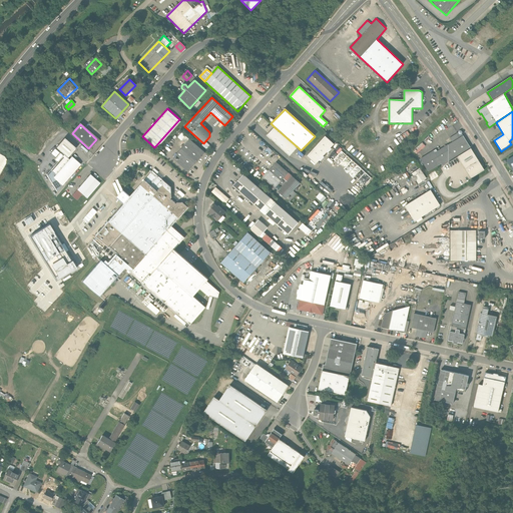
[(298,147),(275,127),(267,136),(289,156),(298,147)]
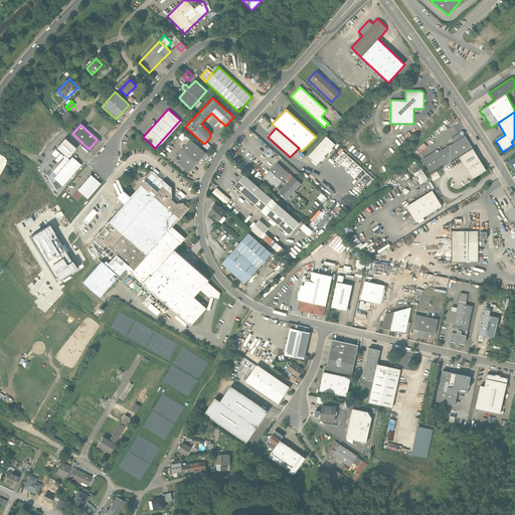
[(459,134),(451,139),(454,143),(437,154),(436,152),(421,160),(430,172),(443,165),(445,167),(460,158),(473,149),(464,135),(465,133),(464,132),(462,131),(461,132),(460,134),(459,134)]
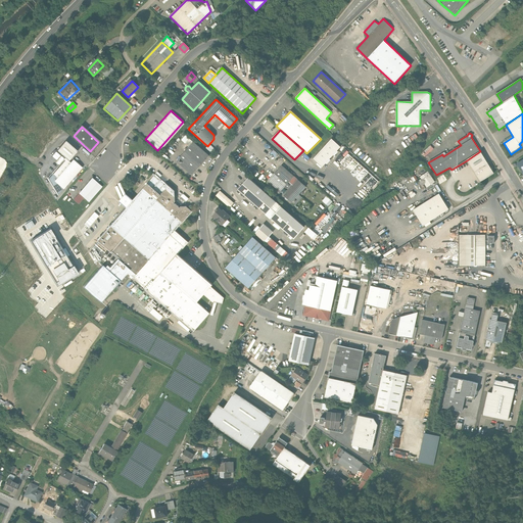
[(320,151),(333,136),(331,135),(318,149),(320,151)]
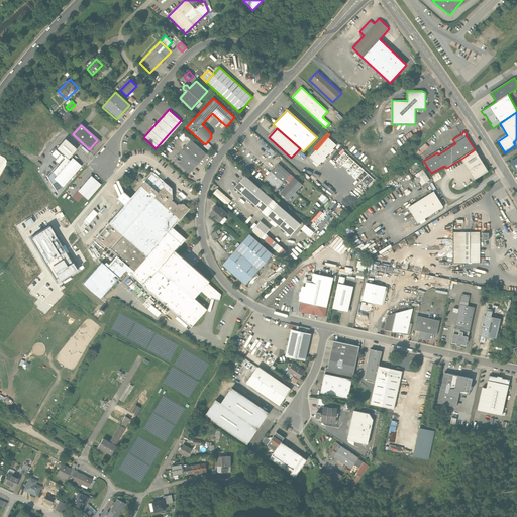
[(188,145),(192,141),(184,134),(180,138),(188,145)]
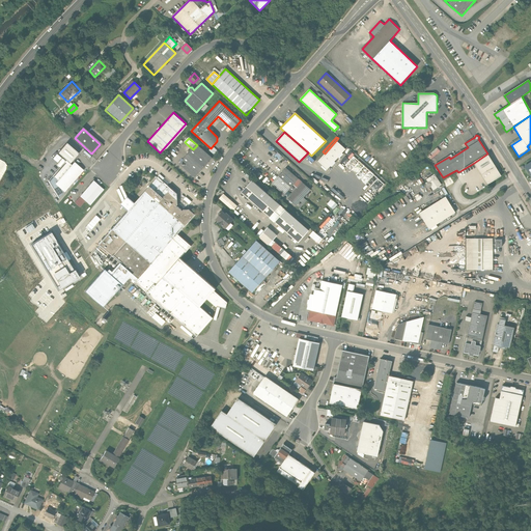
[(345,149),(336,141),(317,162),(327,170),(345,149)]
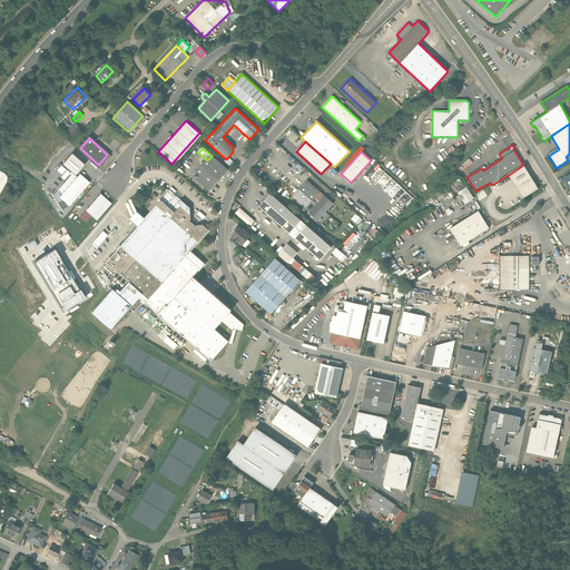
[(61,165),(71,173),(75,176),(85,165),(71,154),(61,165)]
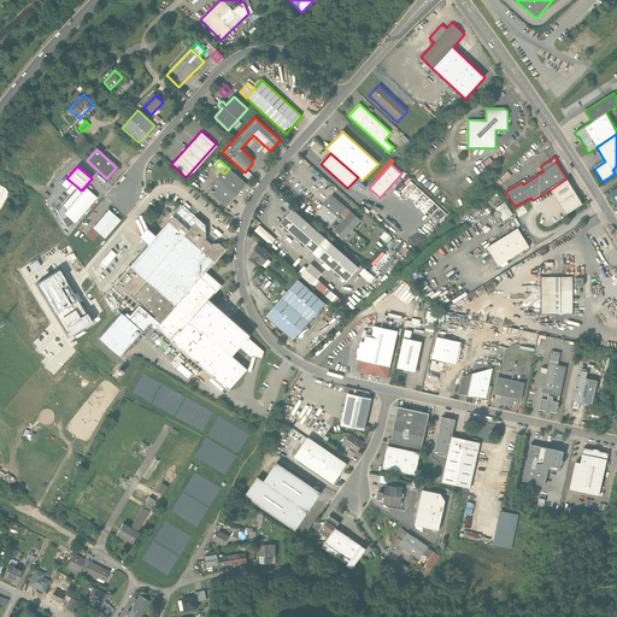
[(246,184),(229,169),(224,174),(209,192),(227,206),(246,184)]
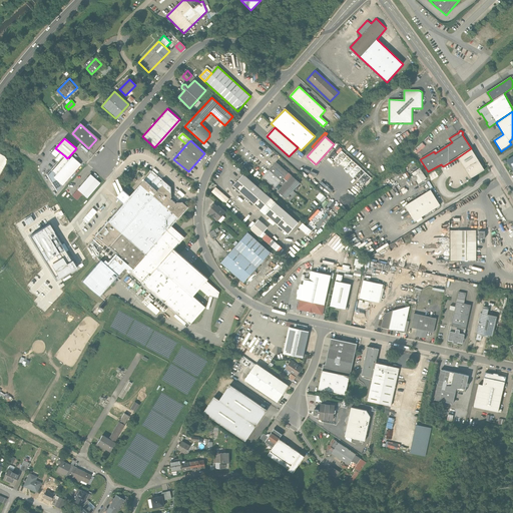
[(471,148),(458,157),(463,165),(472,178),(485,170),(482,165),(477,157),(471,148)]
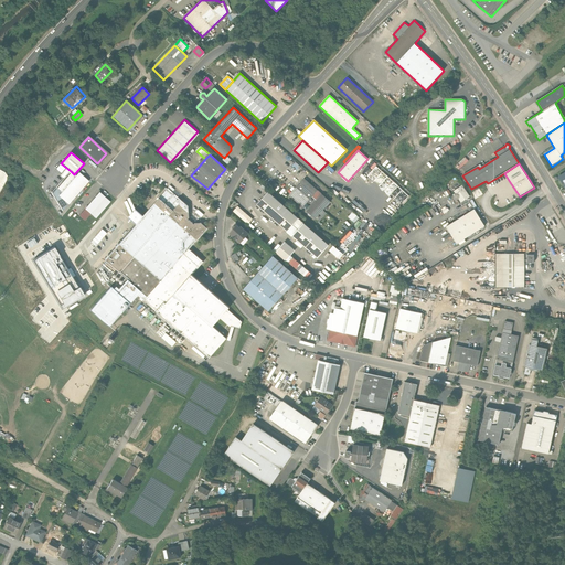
[(74,174),(71,171),(55,189),(61,193),(59,195),(67,203),(87,182),(80,174),(77,178),(74,174)]
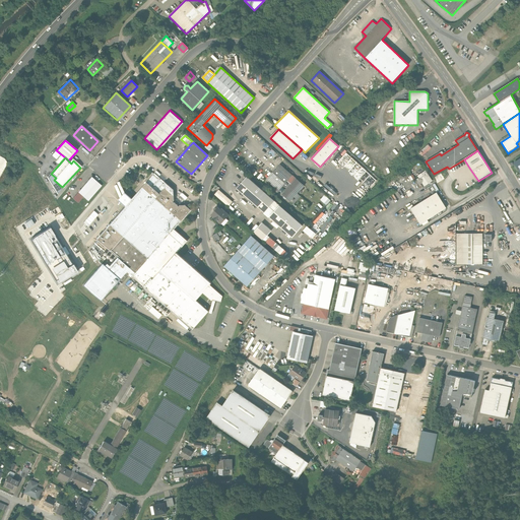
[(300,183),(279,166),(277,169),(267,181),(278,191),(286,181),(290,185),(282,195),(285,198),(289,202),(294,205),(300,197),(297,194),(304,186),(300,183)]
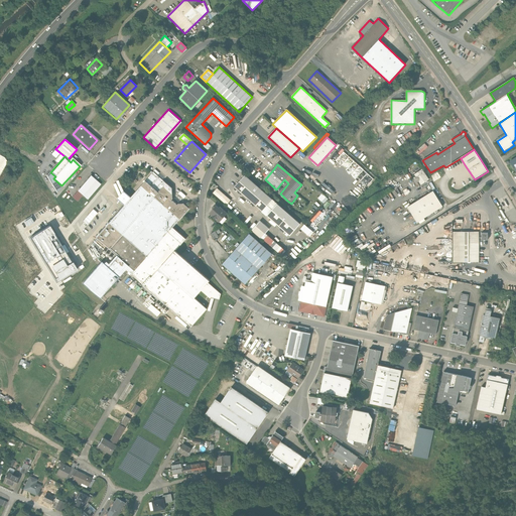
[(417,182),(419,180),(421,183),(429,179),(423,168),(415,173),(416,175),(414,177),(417,182)]
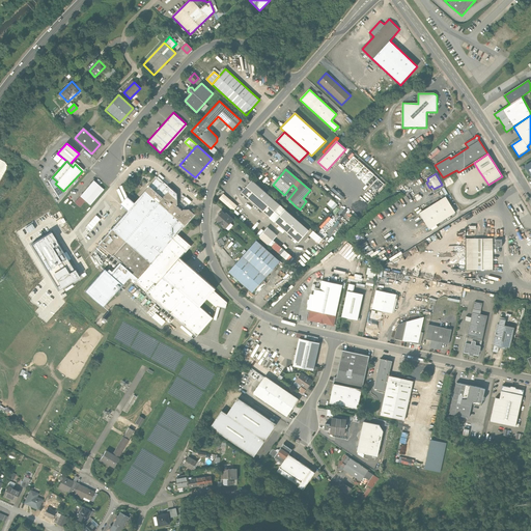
[(194,208),(159,177),(98,246),(113,260),(85,291),(104,307),(131,277),(198,336),(214,318),(201,307),(207,300),(215,292),(217,290),(198,275),(186,263),(183,260),(182,259),(180,258),(192,247),(184,239),(177,234),(197,212),(194,208)]
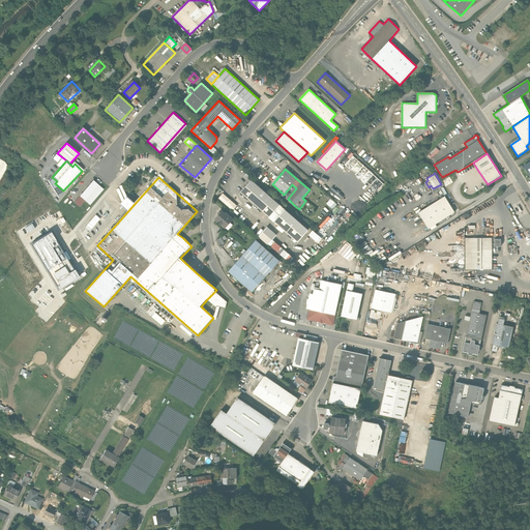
[(445,187),(453,182),(450,177),(443,182),(445,187)]
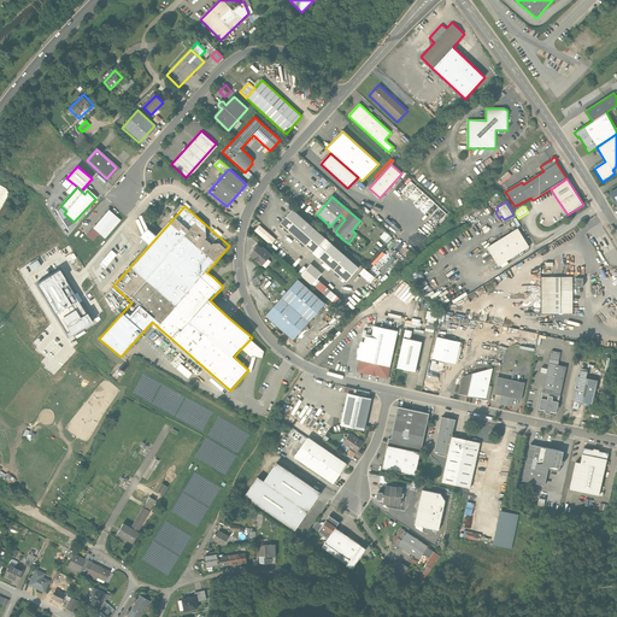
[(118,222),(107,211),(92,229),(93,230),(88,236),(94,241),(99,235),(103,239),(118,222)]
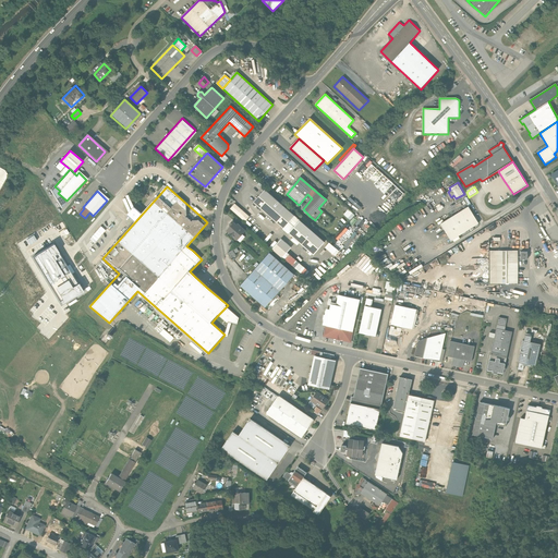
[(324,243),(264,191),(258,197),(253,203),(313,255),(317,250),(324,243)]
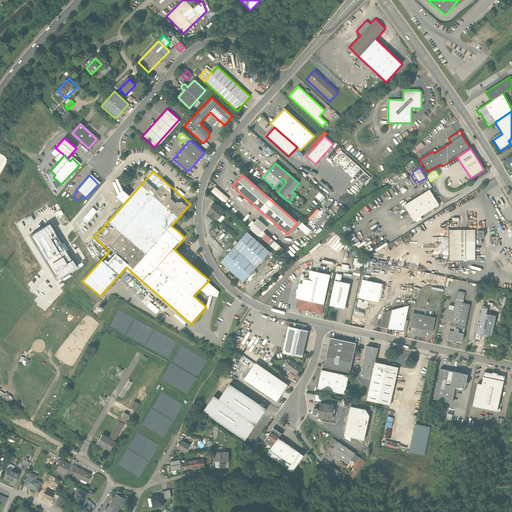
[(282,180),(275,188),(278,190),(285,182),(282,180)]
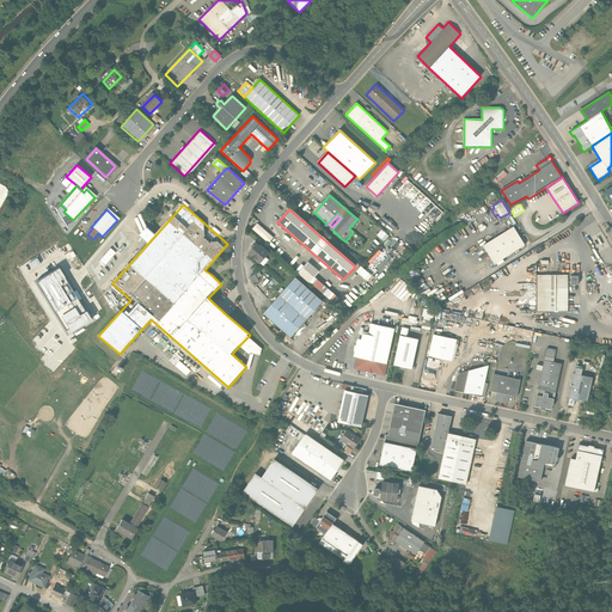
[(158,225),(160,227),(169,219),(165,216),(158,225)]
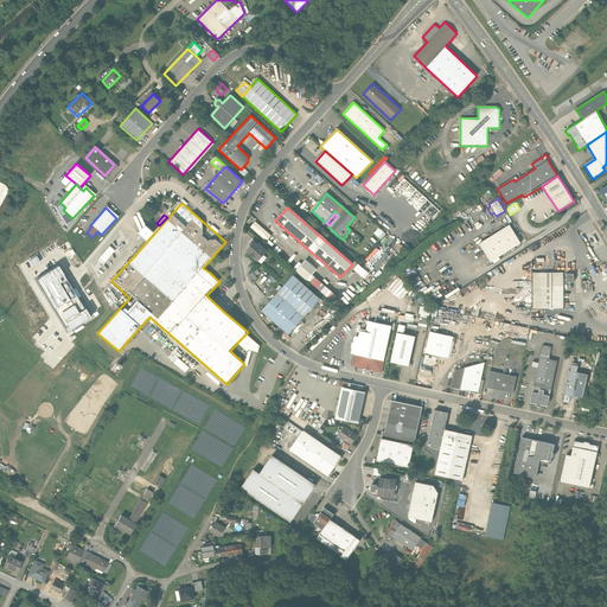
[(255,222),(250,228),(266,242),(272,236),(255,222)]
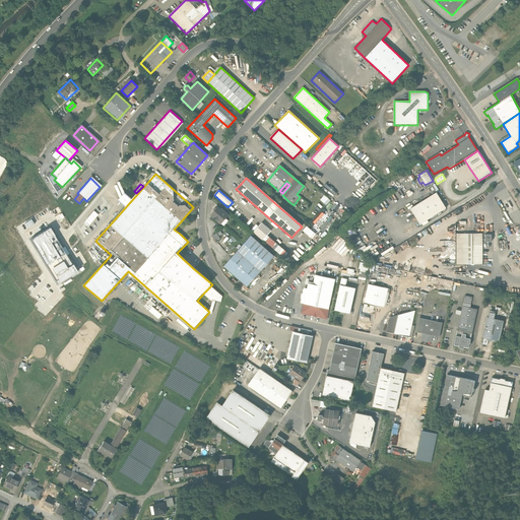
[(438,193),(410,209),(420,226),(448,209),(438,193)]
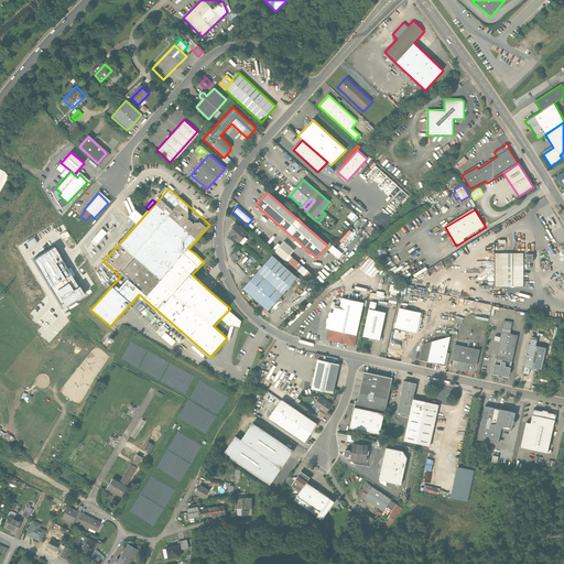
[(353,212),(348,216),(355,221),(359,217),(353,212)]
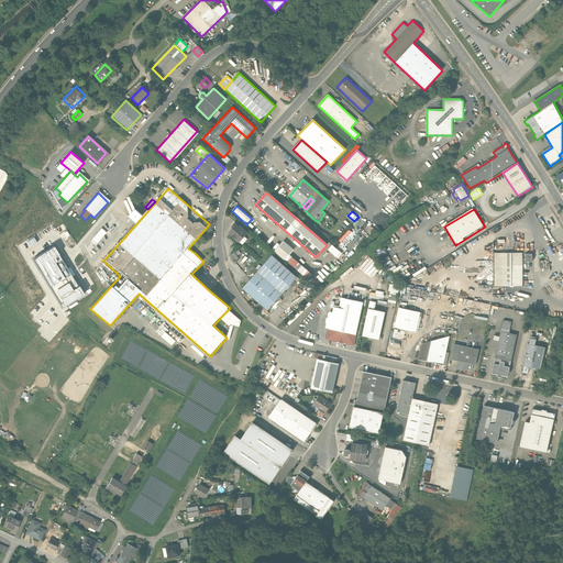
[(247,233),(235,223),(227,234),(239,243),(247,233)]
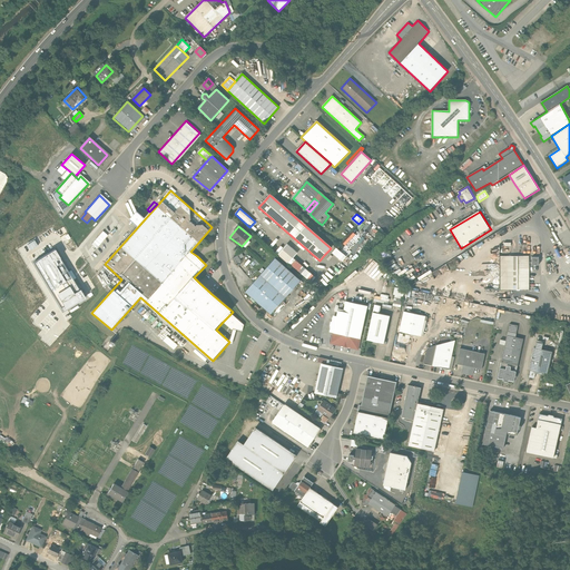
[(288,263),(298,252),(288,243),(278,254),(288,263)]
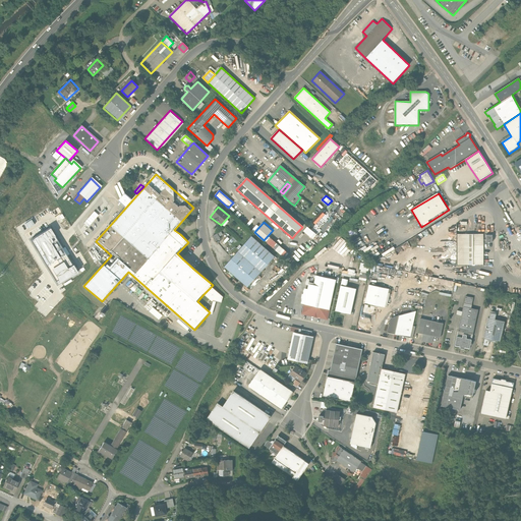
[(221,230),(213,235),(216,240),(224,235),(221,230)]
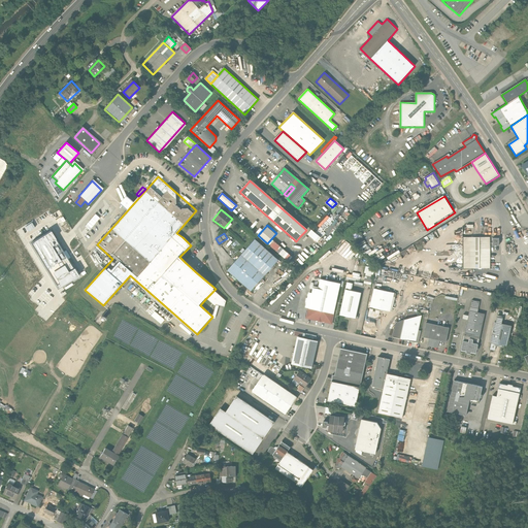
[(490,268),(490,237),(463,237),(464,269),(490,268)]
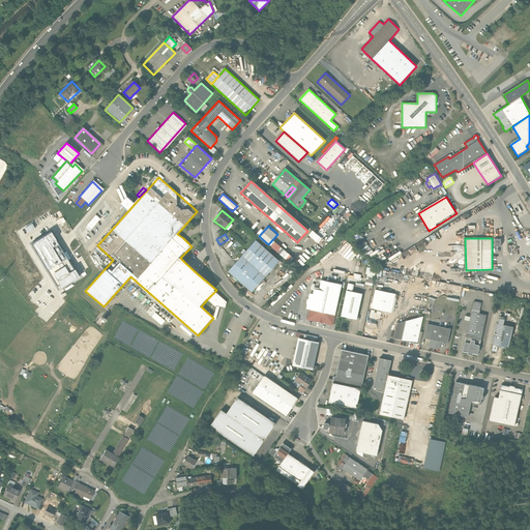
[(342,240),(334,247),(340,253),(346,245),(342,240)]
